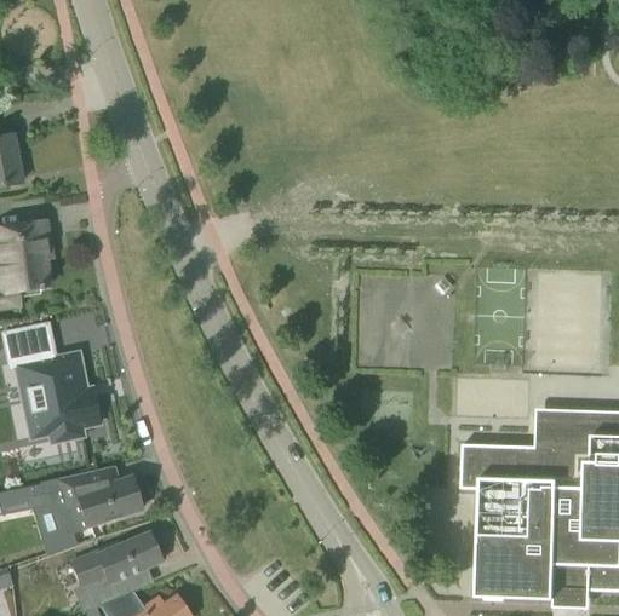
[(0,184),(22,180),(12,133),(0,134),(0,184)]
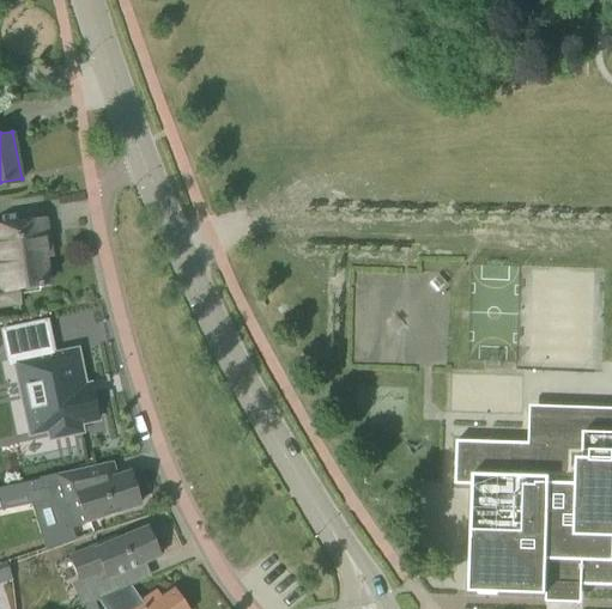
[(0,305),(22,303),(19,286),(24,285),(48,281),(44,255),(52,254),(46,217),(38,218),(14,221),(0,223),(0,305)]
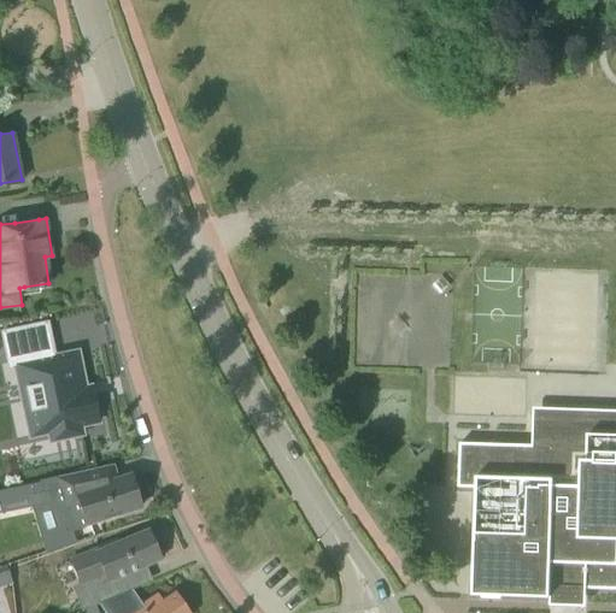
[(47,320),(3,330),(10,365),(16,364),(22,363),(29,399),(24,400),(31,432),(50,429),(50,430),(51,438),(82,432),(81,424),(98,420),(93,394),(91,384),(86,385),(77,349),(54,354),(47,320)]
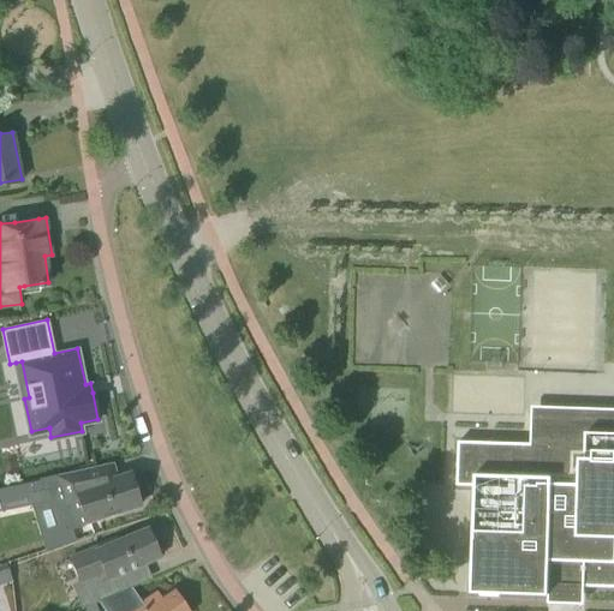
[(459,439),(458,484),(476,484),(474,539),(472,579),(472,592),(549,594),(549,588),(585,589),(585,585),(613,585),(613,418),(532,417),(531,442),(459,439)]
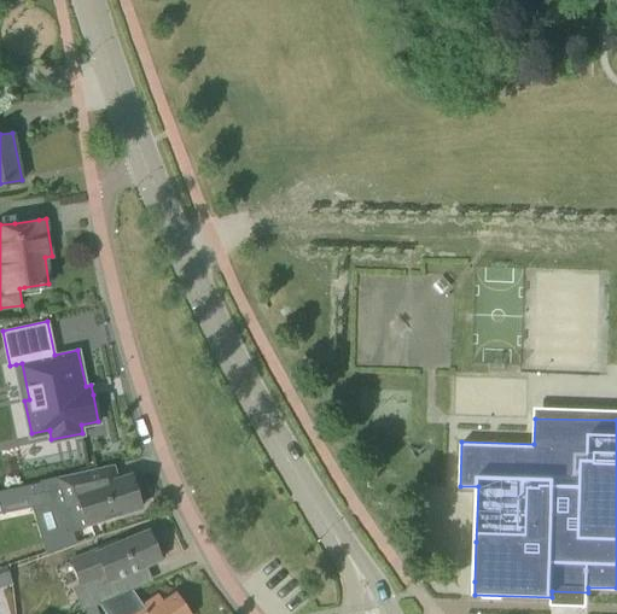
[(115,462),(40,479),(46,506),(65,502),(74,526),(86,522),(86,524),(141,506),(139,498),(143,497),(138,480),(133,481),(131,474),(120,478),(115,462)]
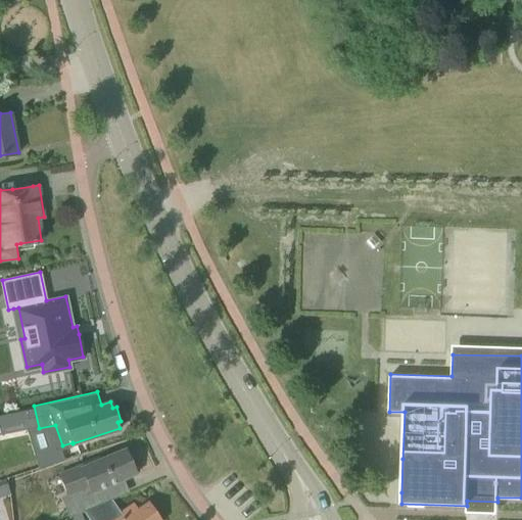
[(59,472),(66,492),(73,490),(81,512),(106,501),(101,487),(137,472),(126,447),(100,459),(99,457),(59,472)]
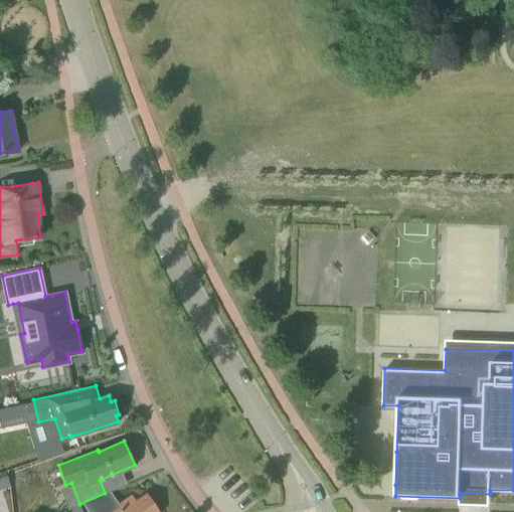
[(111,491),(84,502),(92,511),(159,511),(146,493),(136,500),(132,494),(119,503),(111,491)]
